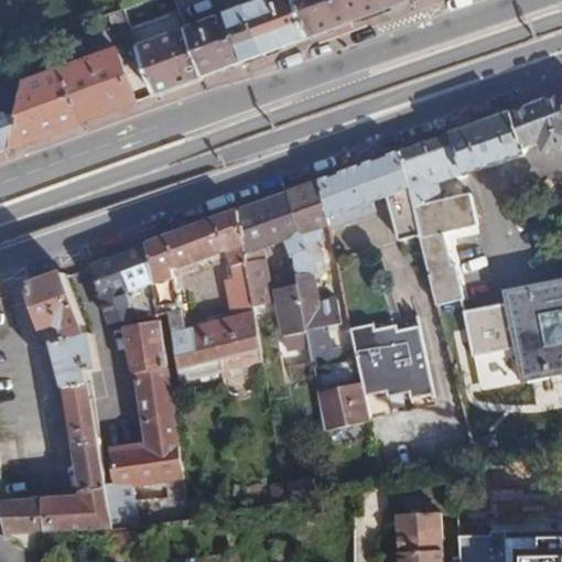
[(260,0),(184,29),(202,76),(226,66),(260,54),(288,44),(300,40),(307,38),(293,0),(260,0)]
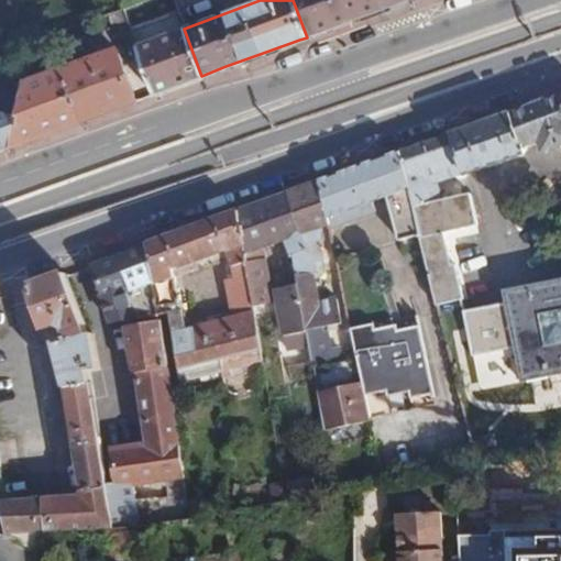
[(293,0),(307,37),(342,24),(405,1),(408,0),(293,0)]
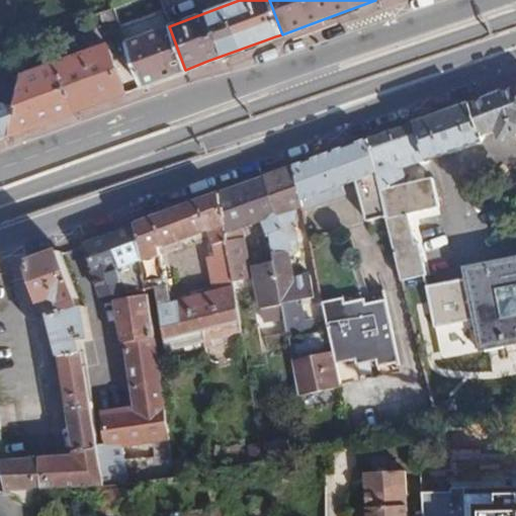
[(112,7),(98,13),(104,30),(117,25),(112,7)]
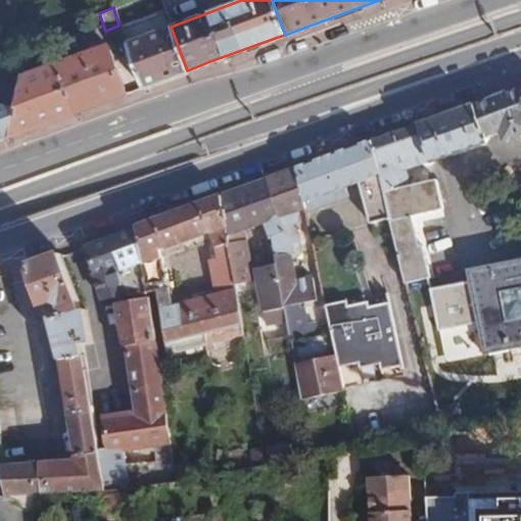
[(125,42),(142,87),(166,78),(187,70),(171,27),(125,42)]
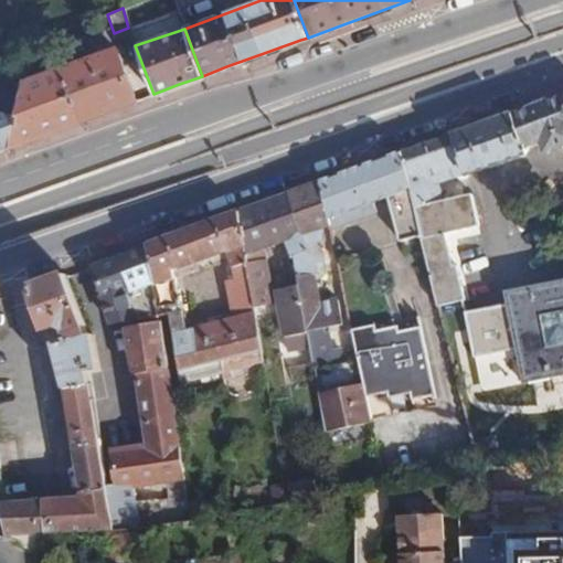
[(55,71),(75,124),(135,101),(115,49),(55,71)]
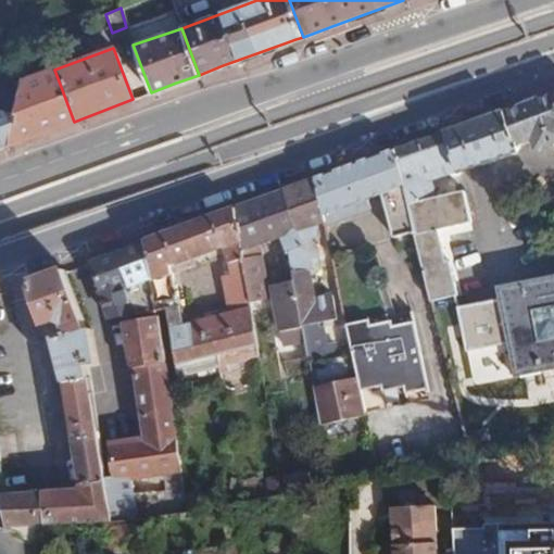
[(10,142),(11,145),(47,131),(74,122),(54,70),(24,80),(10,142)]
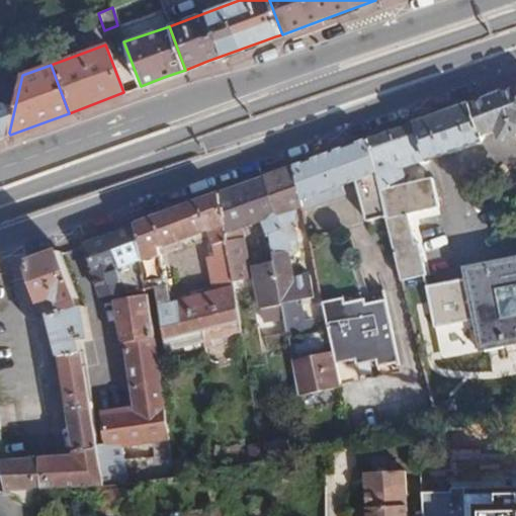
[(383,216),(399,279),(424,273),(415,242),(413,243),(405,213),(436,205),(430,178),(406,182),(402,169),(480,141),(478,136),(492,131),(496,141),(515,133),(515,84),(498,91),(413,121),(365,140),(383,216)]
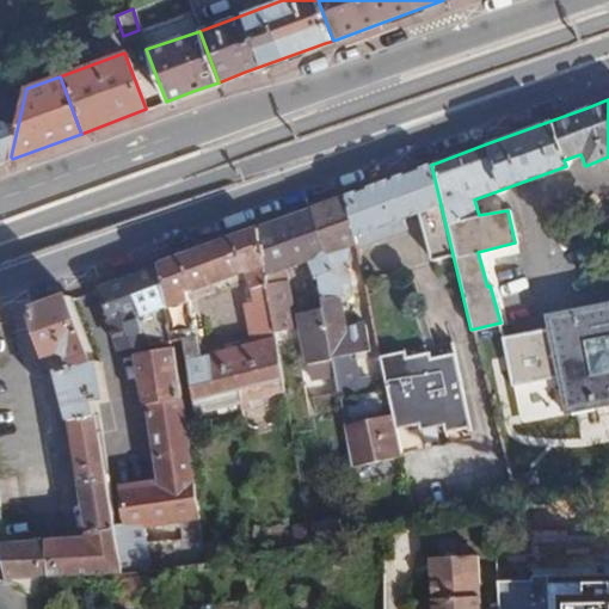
[(0,162),(12,159),(11,157),(0,129),(0,162)]
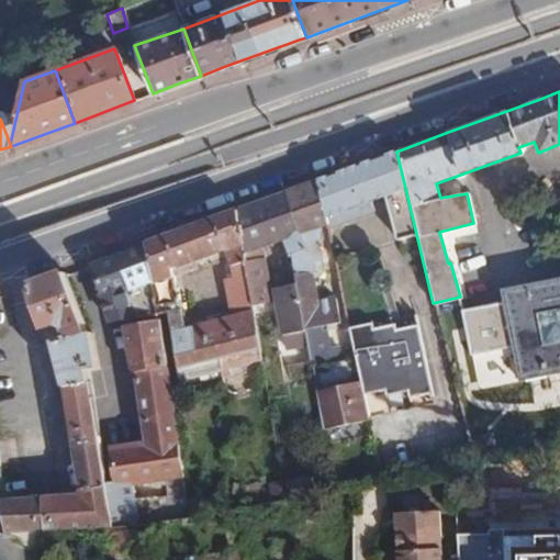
[(395,239),(416,234),(396,152),(365,161),(316,179),(325,217),(384,197),(395,239)]
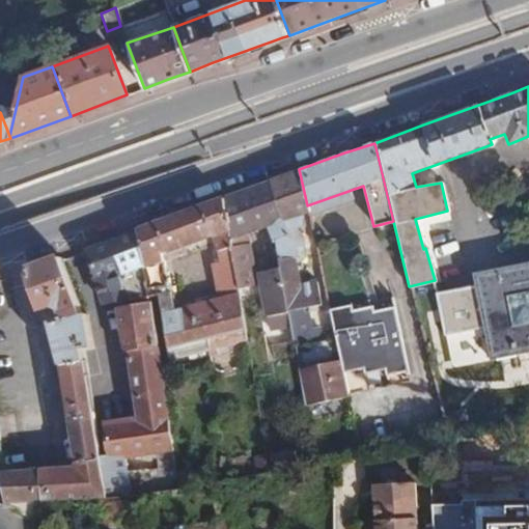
[(308,212),(307,205),(299,169),(291,171),(267,181),(288,234),(273,240),(278,268),(285,310),(291,344),(317,340),(315,330),(306,332),(302,307),(318,304),(313,280),(299,283),(293,234),(304,232),(300,214),(308,212)]
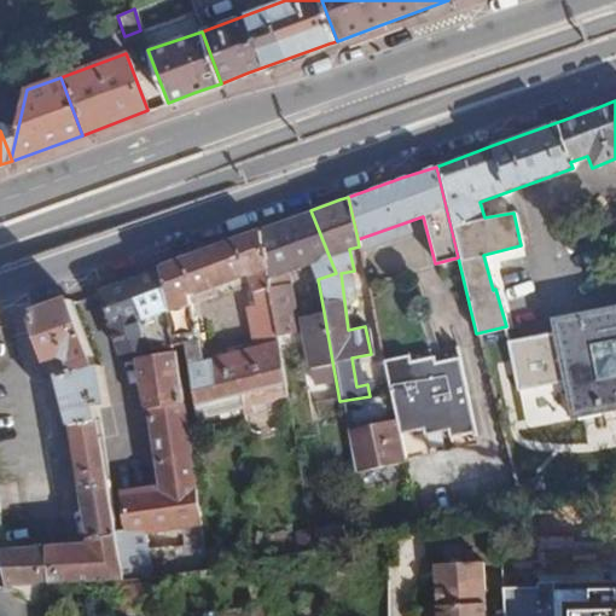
[(259,230),(274,335),(297,330),(285,271),(308,262),(315,280),(318,279),(336,273),(311,210),(290,218),(259,230)]
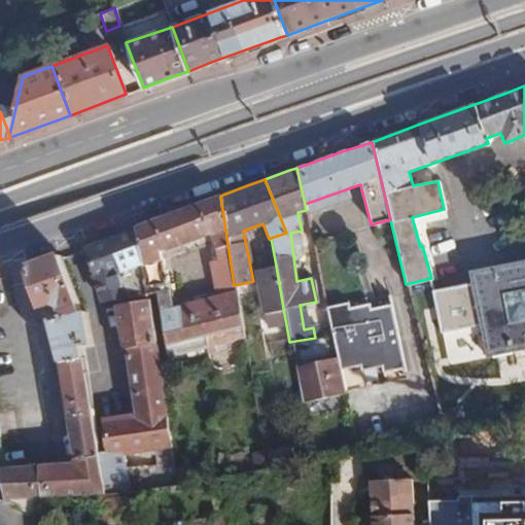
[(156,292),(167,358),(242,338),(235,291),(173,308),(169,288),(166,289),(160,252),(211,234),(216,258),(208,261),(213,290),(234,285),(220,196),(135,226),(145,289),(146,294),(156,292)]
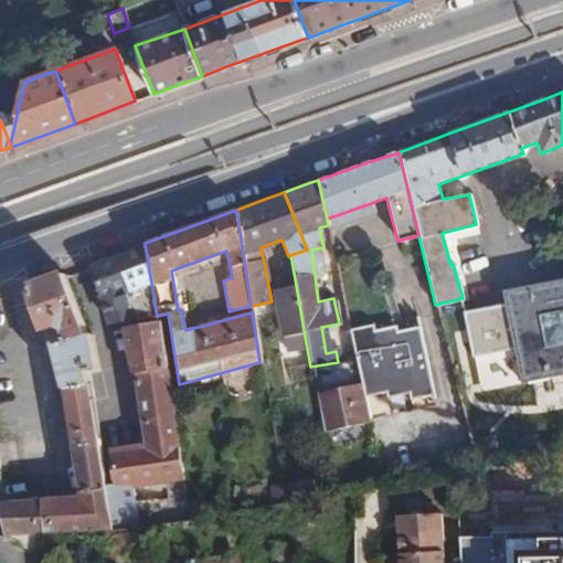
[(126,316),(156,310),(145,243),(88,264),(99,296),(96,296),(107,325),(126,316)]
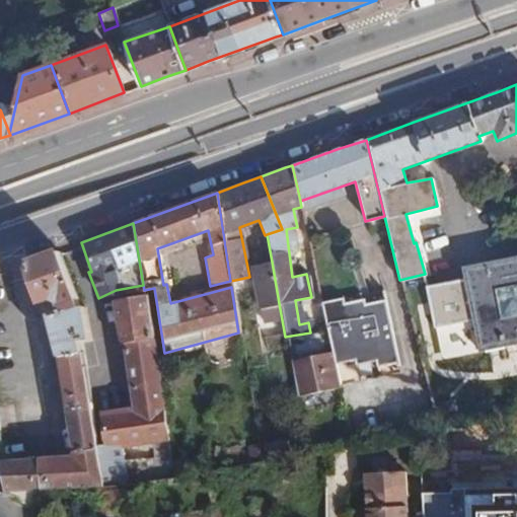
[(65,403),(87,400),(78,343),(89,341),(84,307),(80,306),(56,250),(22,263),(37,303),(48,297),(57,302),(60,311),(48,314),(58,357),(64,403),(65,403)]
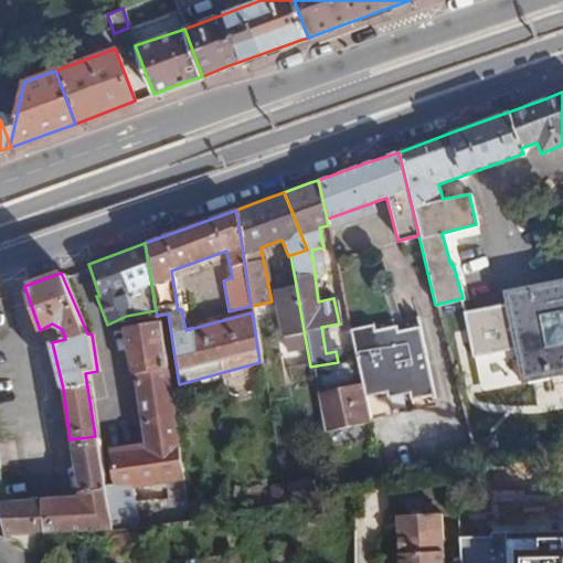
[(297,333),(304,330),(296,285),(276,289),(289,342),(297,341),(297,333)]
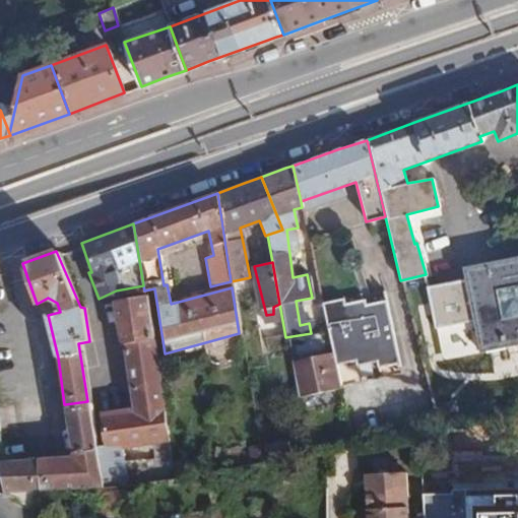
[(517,268),(425,286),(434,326),(473,319),(479,351),(517,343),(517,268)]
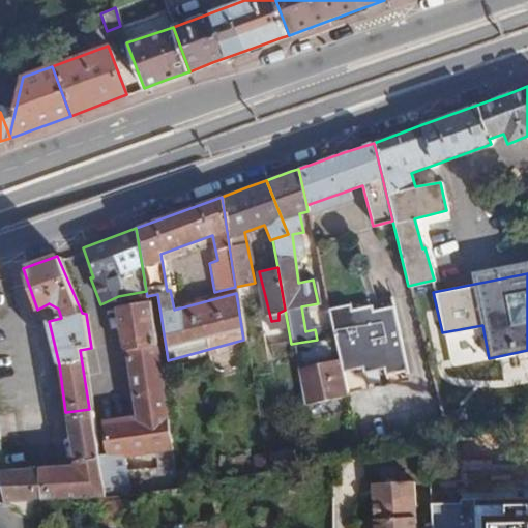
[(148,302),(115,308),(121,350),(126,349),(137,417),(101,423),(106,455),(96,457),(103,495),(123,492),(146,491),(175,486),(172,466),(158,363),(148,302)]
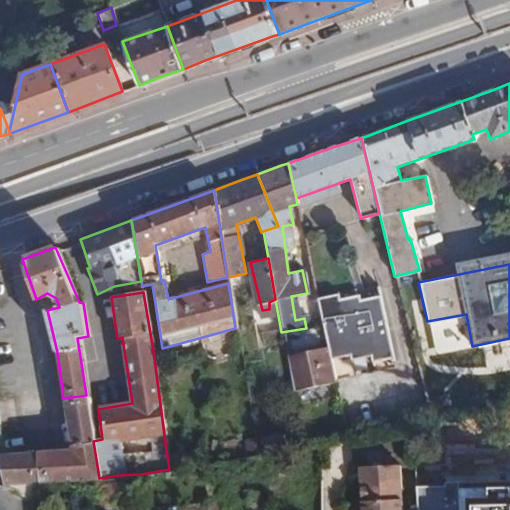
[(325,345),(328,358),(348,355),(349,359),(369,356),(370,359),(391,356),(379,295),(359,299),(357,295),(338,298),(337,294),(316,298),(325,345)]
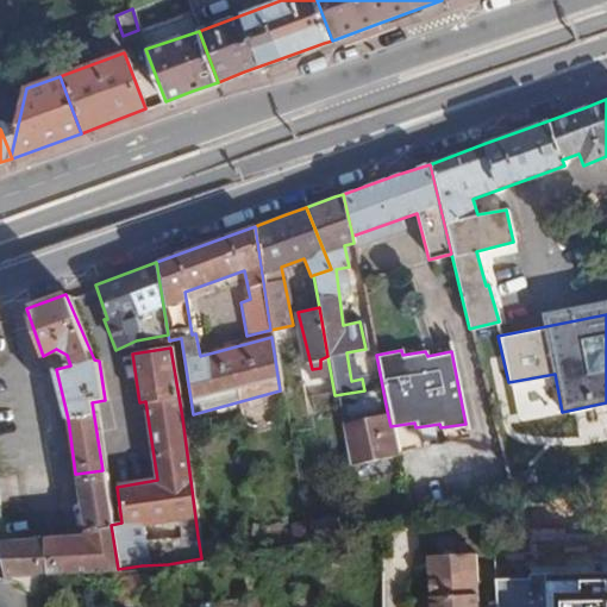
[(348,462),(396,454),(390,426),(387,411),(339,419),(348,462)]
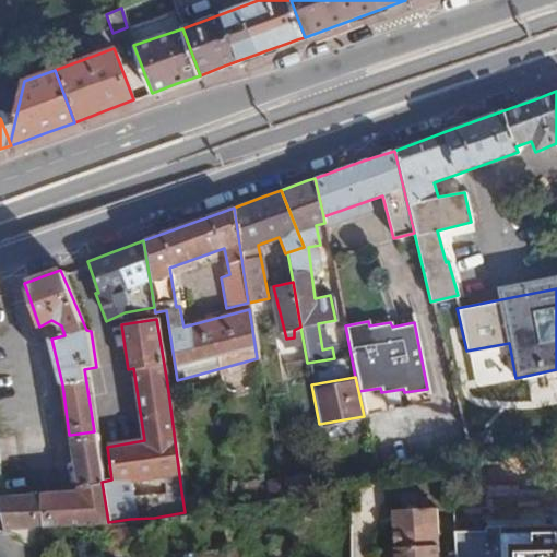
[(91,524),(108,522),(102,482),(94,431),(70,435),(69,435),(78,486),(74,490),(0,495),(0,504),(3,529),(35,526),(91,524)]
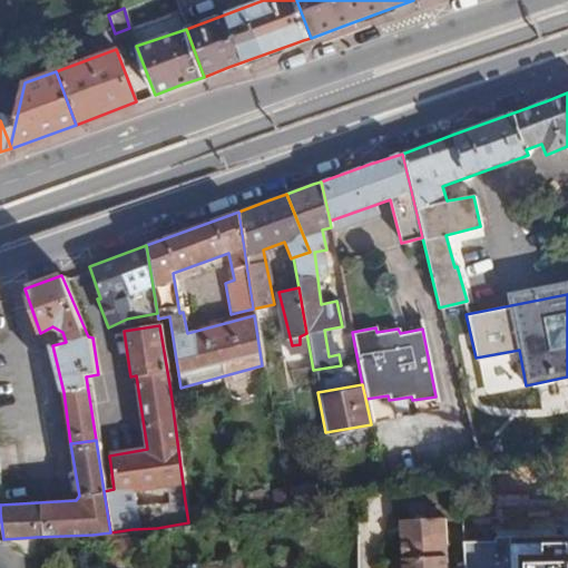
[(567,509),(464,512),(466,567),(517,567),(517,561),(567,559),(567,509)]
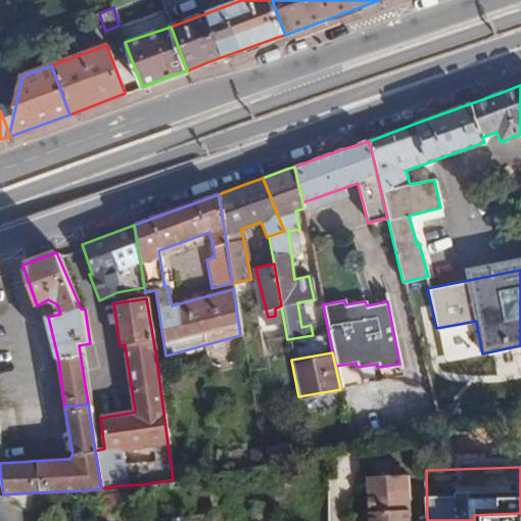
[(407,520),(405,475),(365,477),(366,520),(407,520)]
